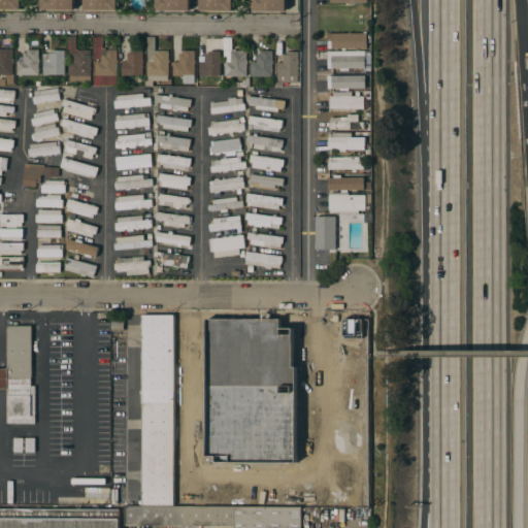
[(0,0),(22,0),(22,9),(0,9),(0,0)]
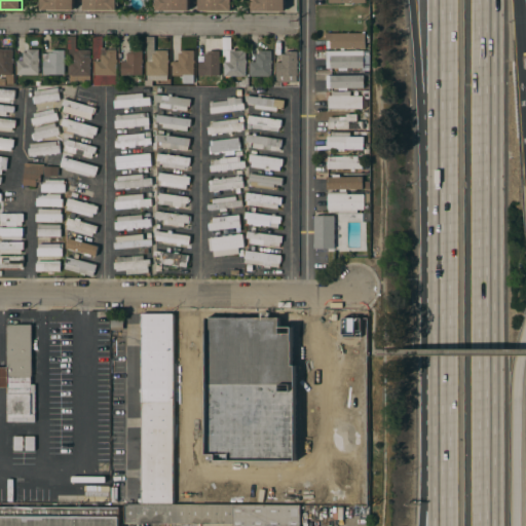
[(74,0),(74,10),(42,10),(42,0),(74,0)]
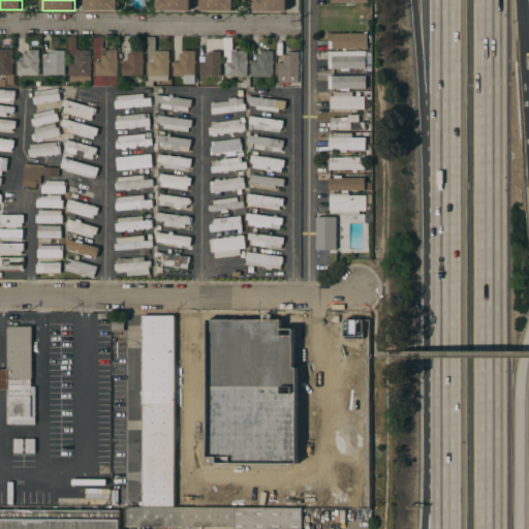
[(85,0),(118,0),(118,9),(85,9),(85,0)]
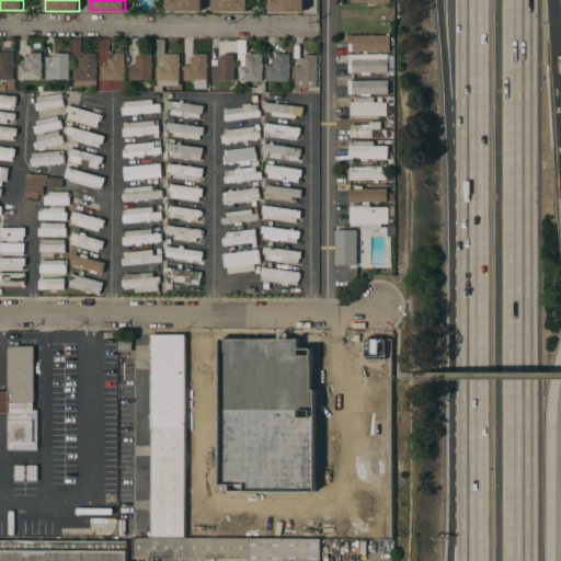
[(203,0),(203,11),(168,11),(168,0),(203,0)]
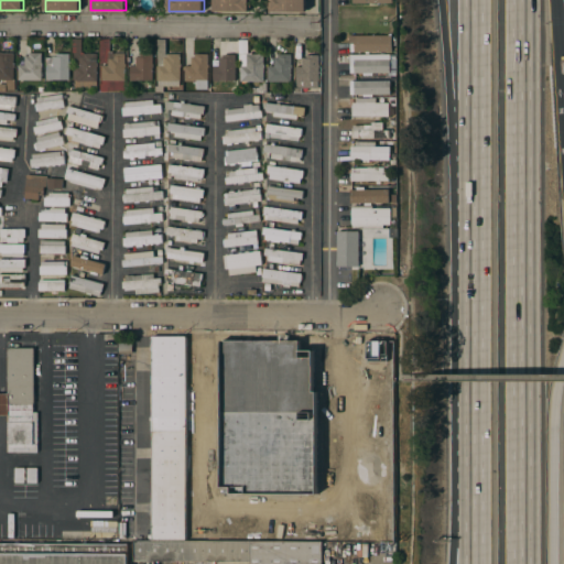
[(215,0),(249,0),(249,11),(215,11),(215,0)]
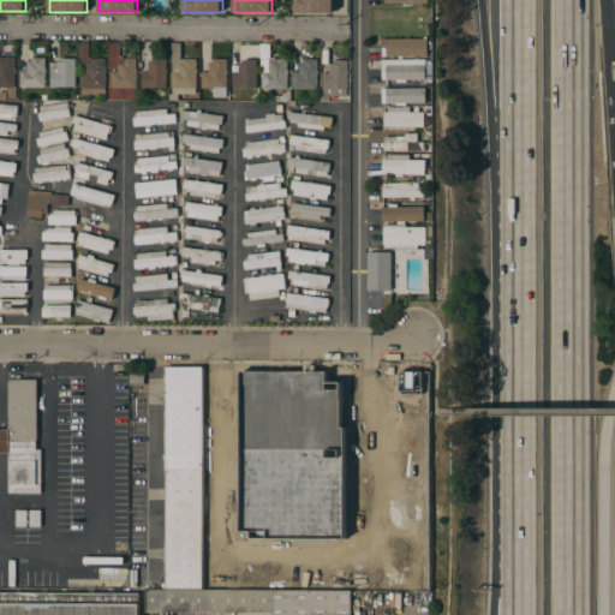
[(334,0),(334,13),(296,12),(296,0),(334,0)]
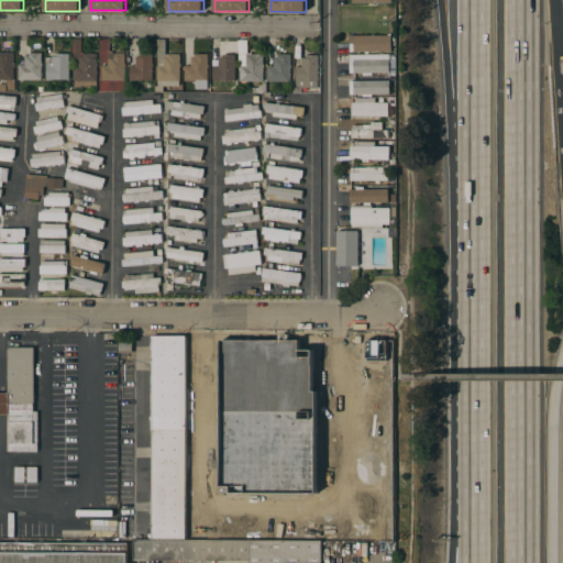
[(393,35),(393,52),(350,52),(350,35),(393,35)]
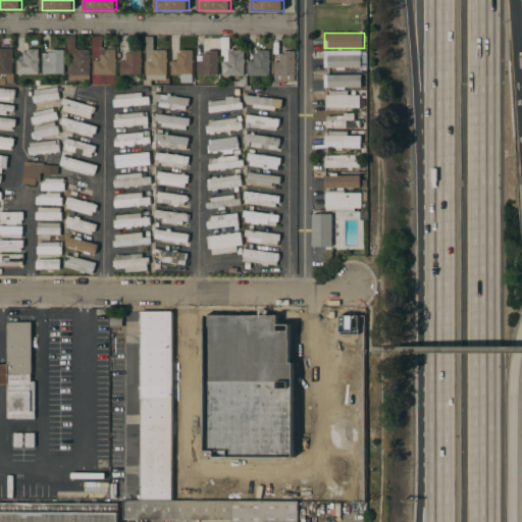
[(75,49),(90,50),(90,82),(71,82),(71,74),(67,74),(68,49),(67,49),(67,36),(75,36),(75,49)]
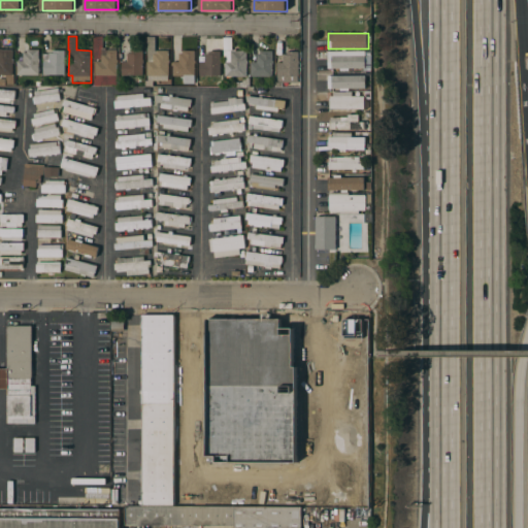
[(102,36),(102,48),(106,48),(106,51),(117,51),(117,60),(118,60),(118,63),(117,63),(117,85),(99,85),(99,86),(94,86),(94,81),(95,81),(95,61),(100,61),(100,59),(93,59),(93,36),(102,36)]
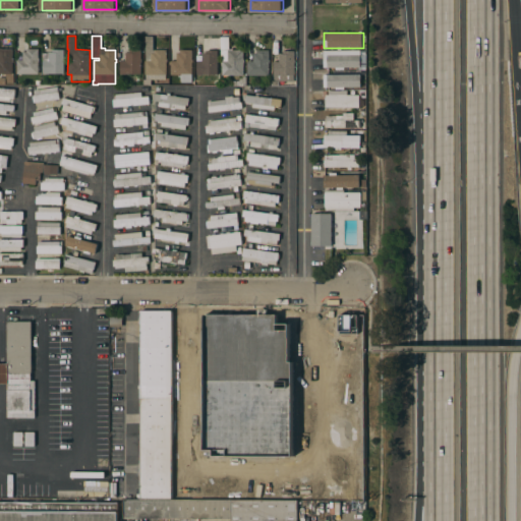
[(153,50),(166,50),(166,59),(167,59),(167,62),(166,62),(166,79),(145,79),(145,37),(153,37),(153,50)]
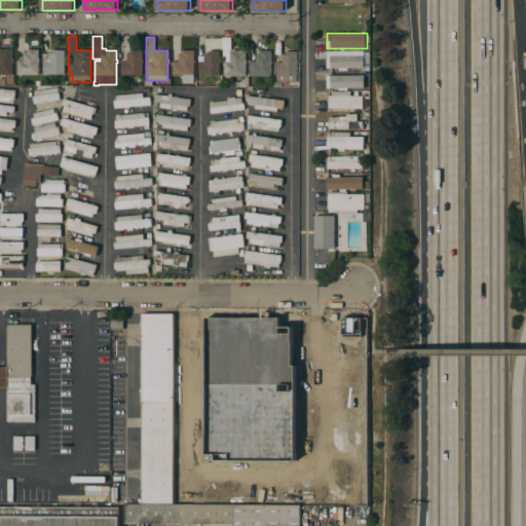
[(246,50),(246,60),(247,60),(247,64),(246,64),(246,76),(224,76),(224,62),(223,62),(223,37),(231,37),(231,50),(246,50)]
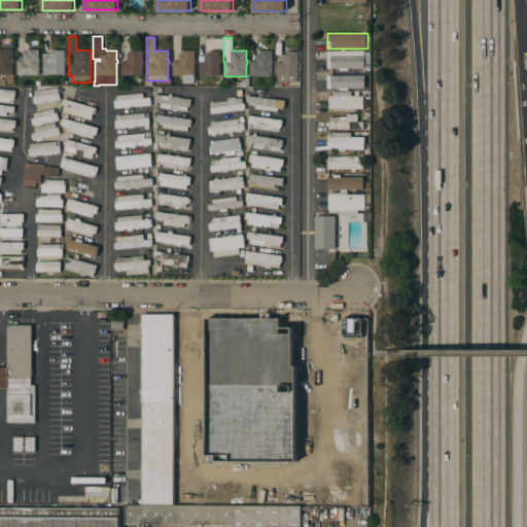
[(195,60),(196,60),(196,63),(194,63),(194,83),(183,83),(183,76),(173,75),(173,61),(178,61),(178,54),(172,54),(173,38),(180,38),(180,53),(182,53),(182,50),(195,50),(195,60)]
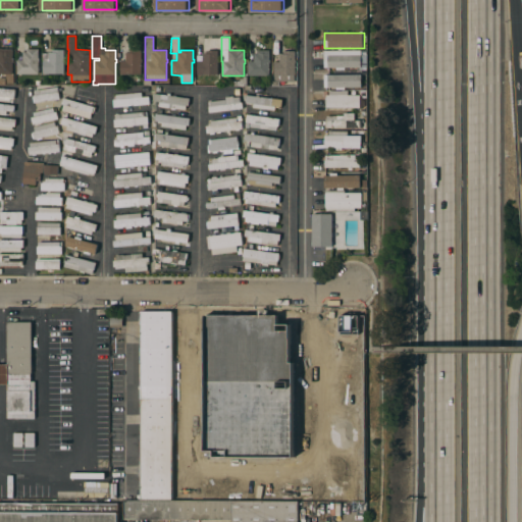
[(0,49),(12,49),(12,58),(13,58),(13,61),(12,61),(12,73),(13,73),(13,84),(7,84),(7,85),(0,85),(0,79),(5,79),(5,74),(0,73),(0,49)]
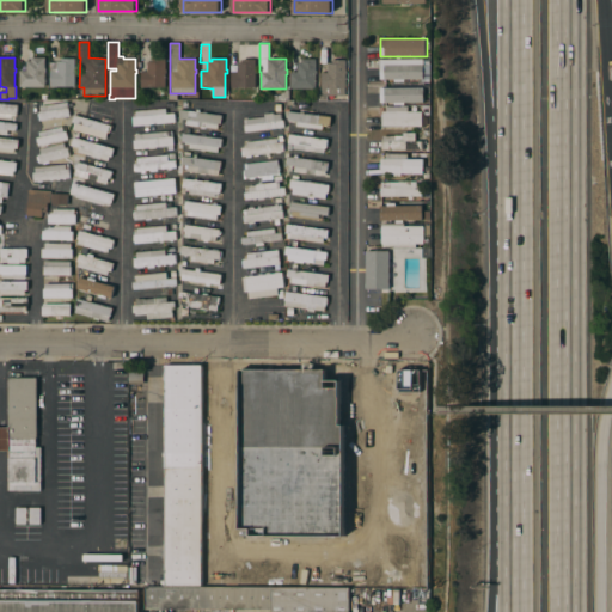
[(44,68),(46,68),(46,72),(46,86),(19,86),(19,71),(26,71),(26,61),(31,61),(31,57),(44,57),(44,68)]
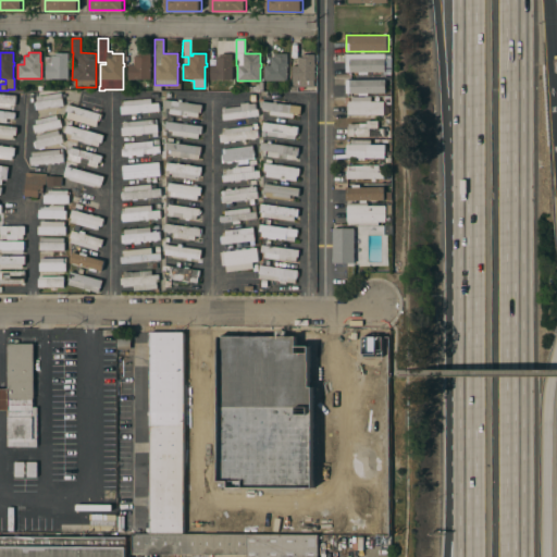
[(69,62),(70,62),(70,65),(67,65),(67,79),(46,79),(46,64),(51,64),(51,56),(56,56),(56,53),(69,53),(69,62)]
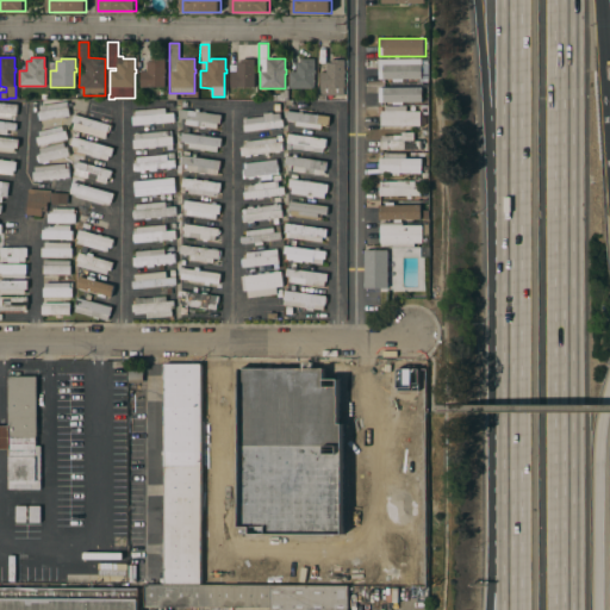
[(165,87),(139,87),(141,70),(147,70),(147,62),(151,62),(151,58),(165,58),(165,87)]
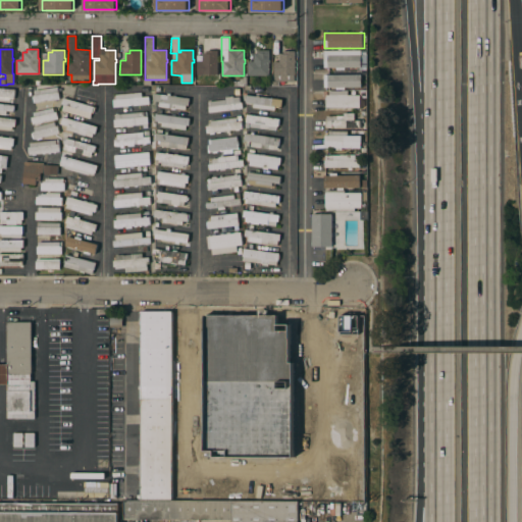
[(218,74),(197,74),(197,61),(202,61),(202,54),(206,54),(206,50),(218,50),(218,74)]
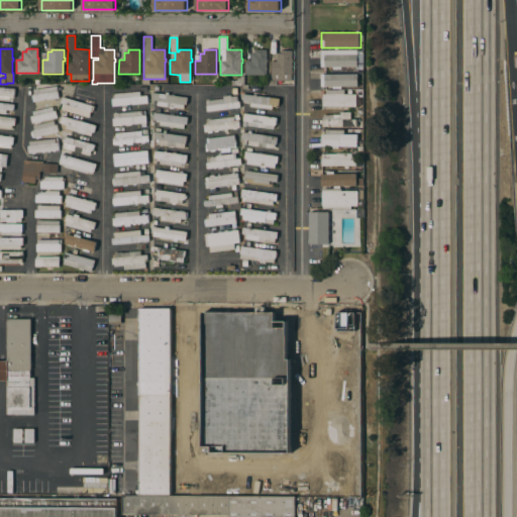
[(267,75),(245,75),(245,61),(250,61),(250,53),(254,53),(254,49),(267,49),(267,75)]
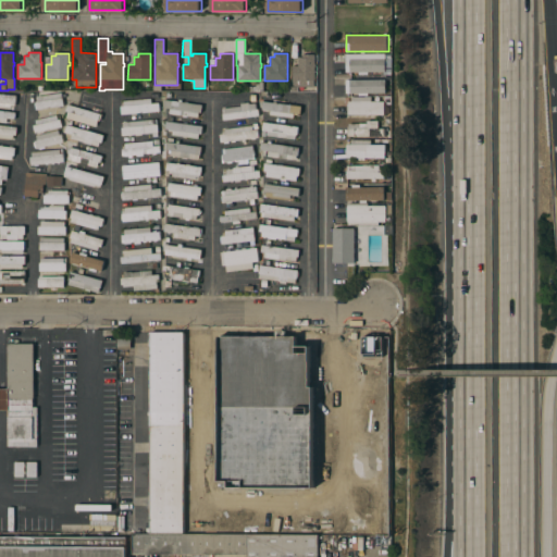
[(314,64),(316,64),(316,67),(314,67),(314,87),(293,86),(293,65),(298,65),(298,58),(302,58),(302,54),(314,54),(314,64)]
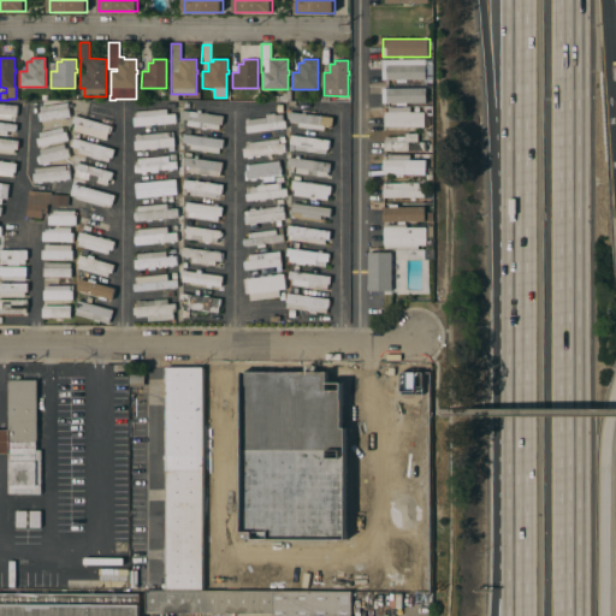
[(427,65),(427,80),(408,80),(408,82),(398,82),(398,80),(383,80),(383,65),(427,65)]
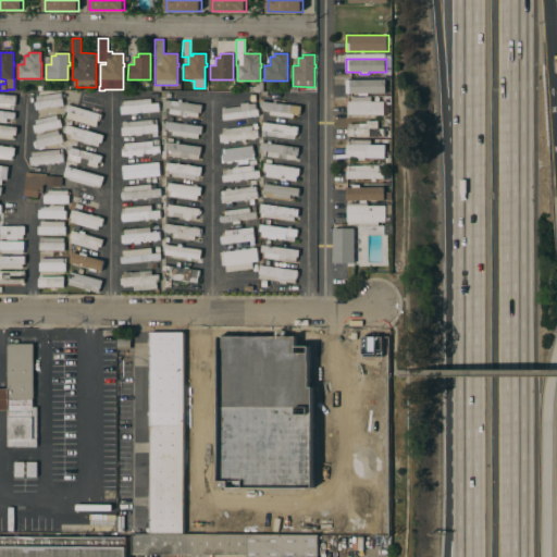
[(386,79),(386,93),(347,94),(346,79),(386,79)]
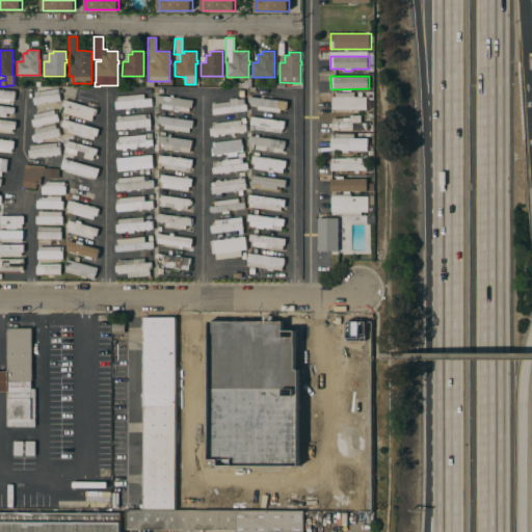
[(58,88),(60,101),(34,105),(33,98),(35,98),(34,91),(58,88)]
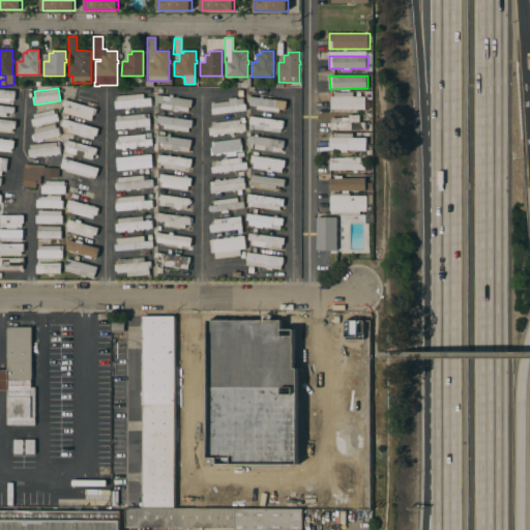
[(0,89),(15,91),(13,100),(9,100),(9,102),(0,100),(0,89)]
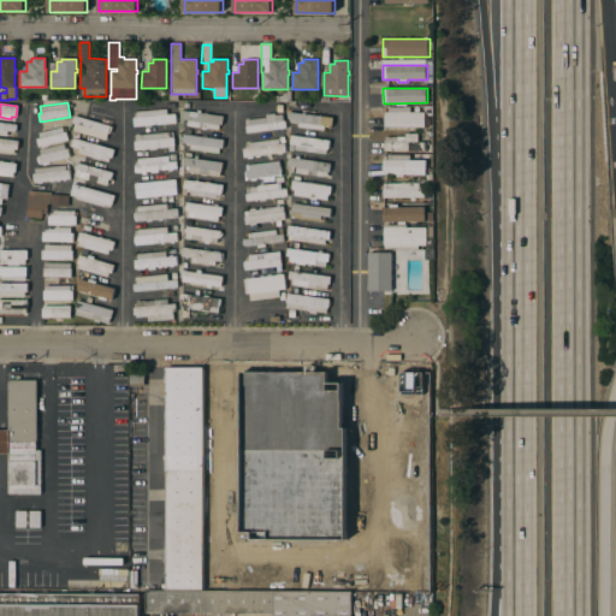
[(426,112),(426,128),(385,126),(385,112),(389,113),(389,106),(412,107),(412,112),(426,112)]
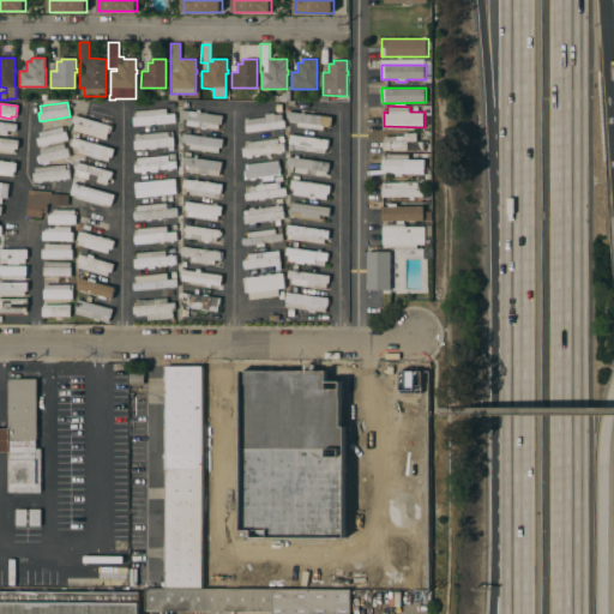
[(166,108),(167,114),(175,114),(175,121),(134,126),(133,118),(136,116),(136,112),(166,108)]
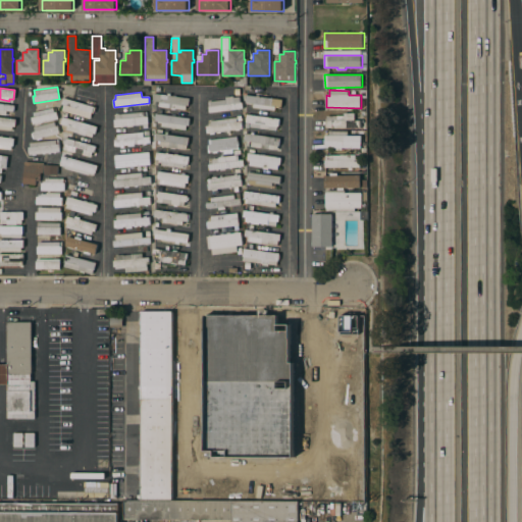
[(190,98),(189,106),(187,105),(186,110),(158,106),(159,102),(153,101),(154,94),(190,98)]
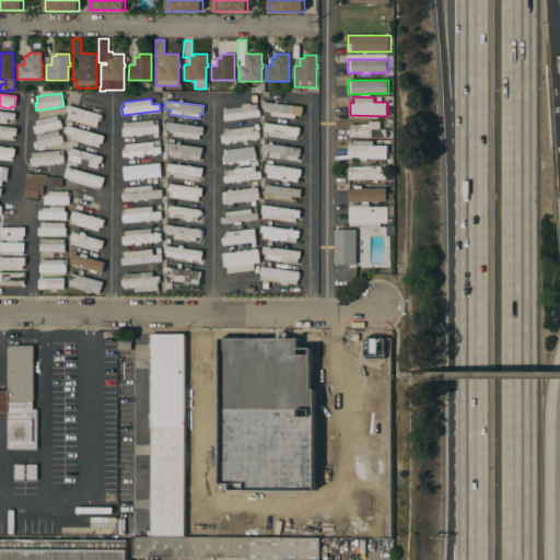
[(303,107),(302,114),(295,114),(295,118),(272,115),(272,112),(264,111),(265,102),(303,107)]
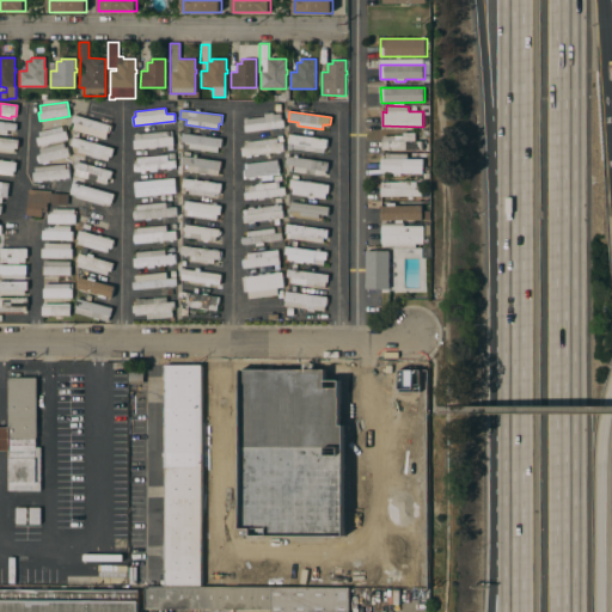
[(264,117),(264,114),(273,112),(274,115),(281,114),(281,120),(283,120),(285,127),(245,132),(244,126),(245,124),(244,120),(264,117)]
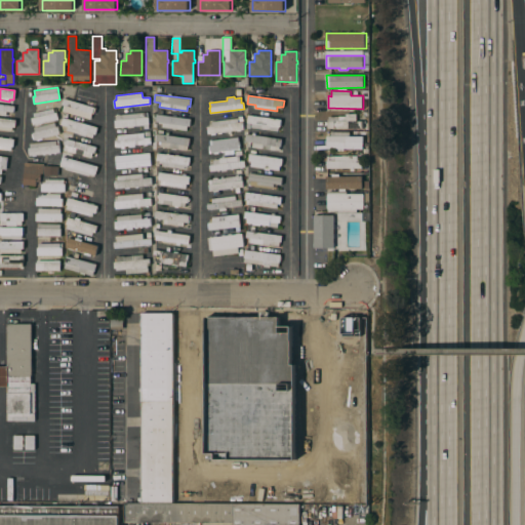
[(93,107),(90,119),(62,111),(64,105),(62,105),(64,98),(93,107)]
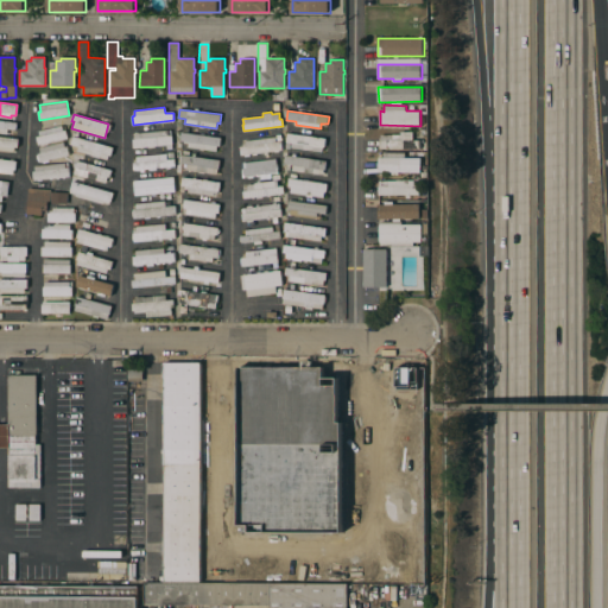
[(378,114),(379,128),(363,128),(363,114),(378,114)]
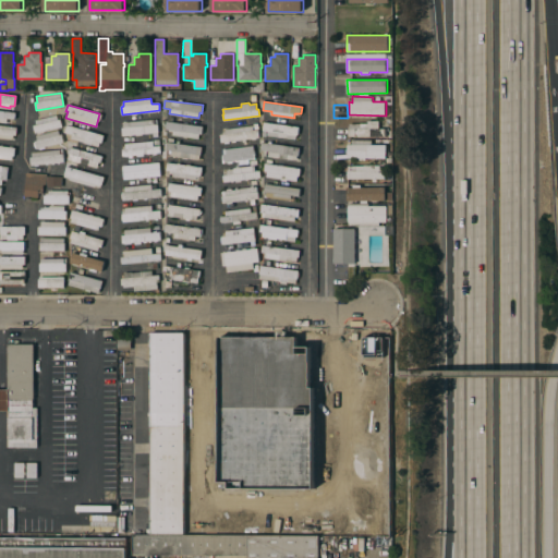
[(0,110),(15,112),(14,119),(7,119),(7,123),(0,122),(0,110)]
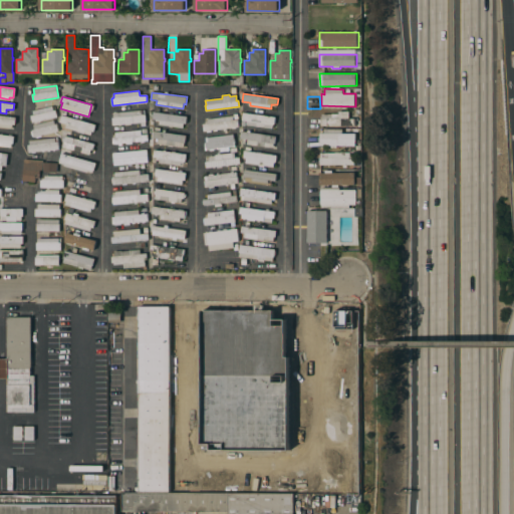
[(52,106),(53,110),(55,109),(57,116),(32,122),(30,115),(33,115),(32,111),(52,106)]
